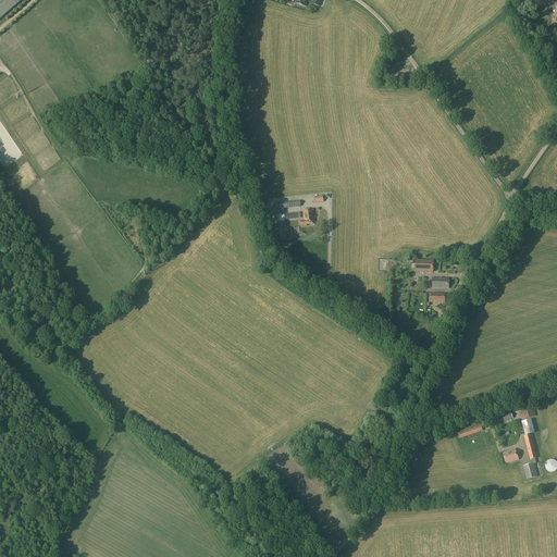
[(0,0),(0,19),(22,0),(0,0)]
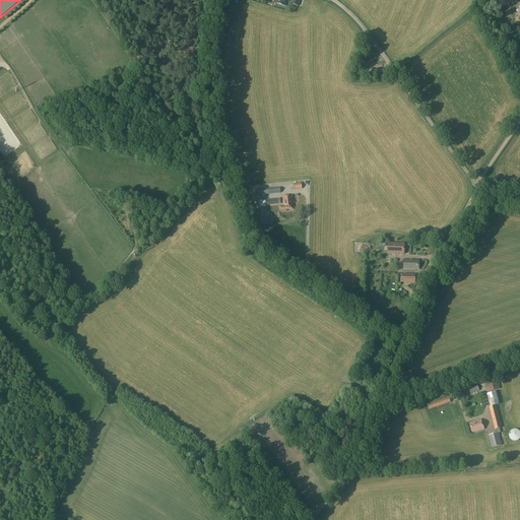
[(288,196),(288,195),(285,195),(285,197),(282,197),(283,206),(280,206),(280,211),(294,209),(295,209),(293,196),(288,196)]
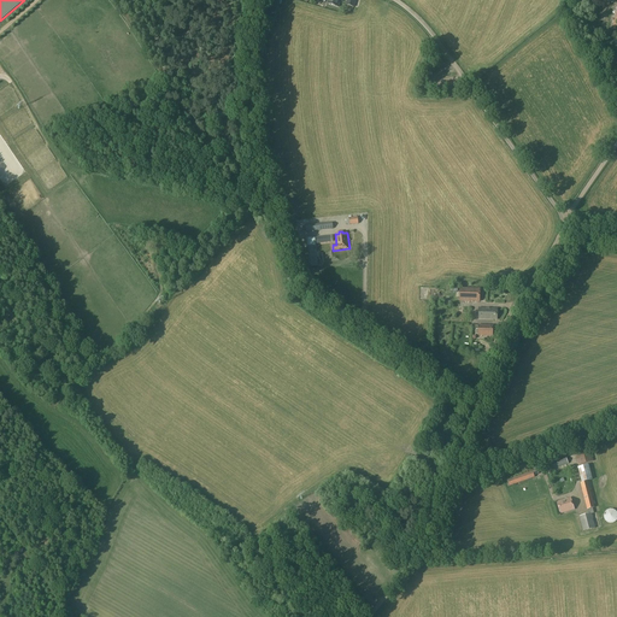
[(310,264),(318,263),(316,244),(334,241),(333,235),(307,238),(310,264)]
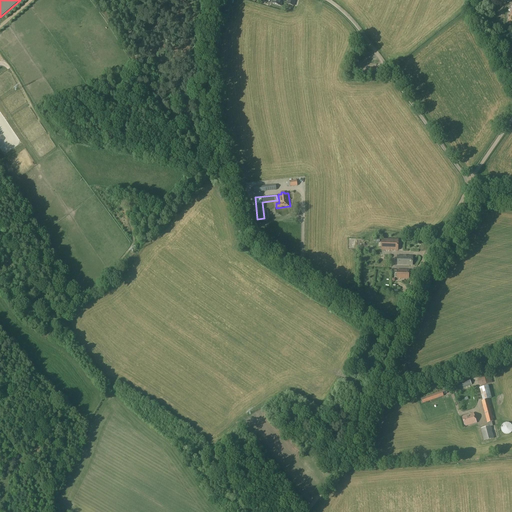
[(387,240),(384,240),(381,240),(381,249),(387,249),(398,249),(399,240),(387,240)]
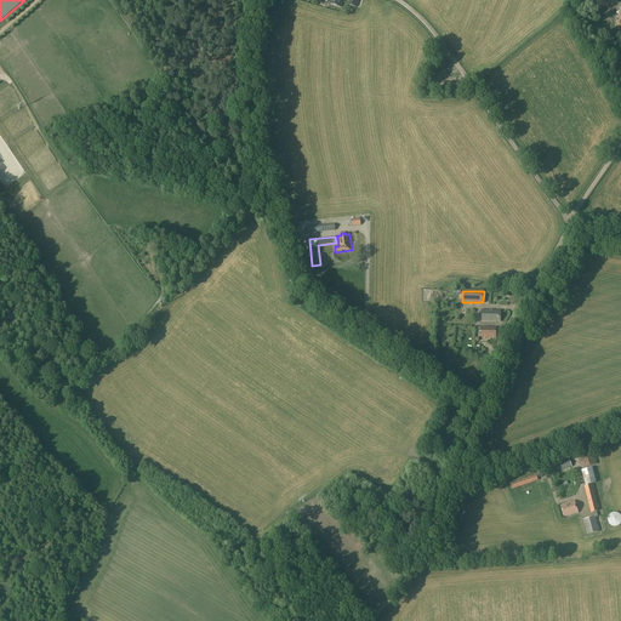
[(501,322),(501,311),(483,309),(483,322),(501,322)]
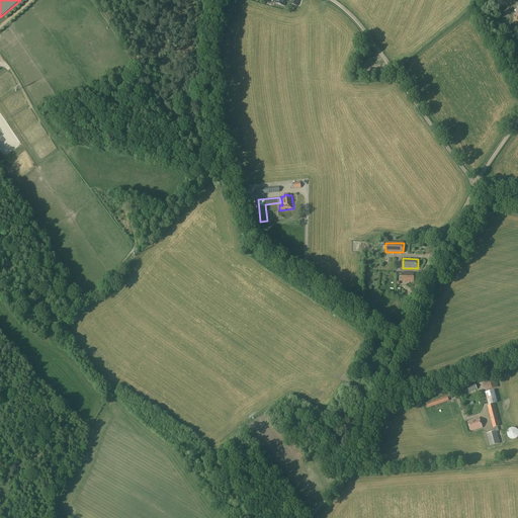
[(414,282),(414,273),(402,273),(402,281),(414,282)]
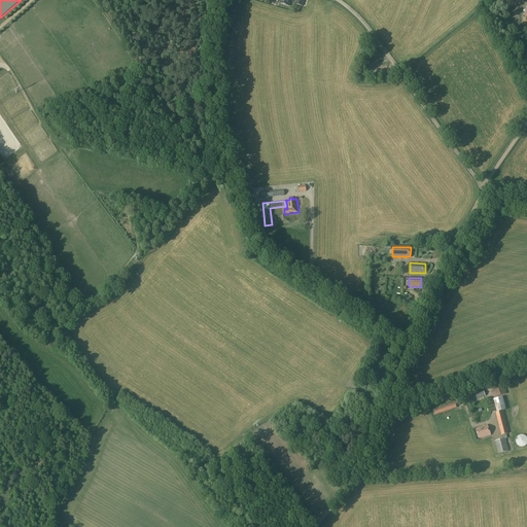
[(494,397),(506,393),(503,383),(491,387),(494,397)]
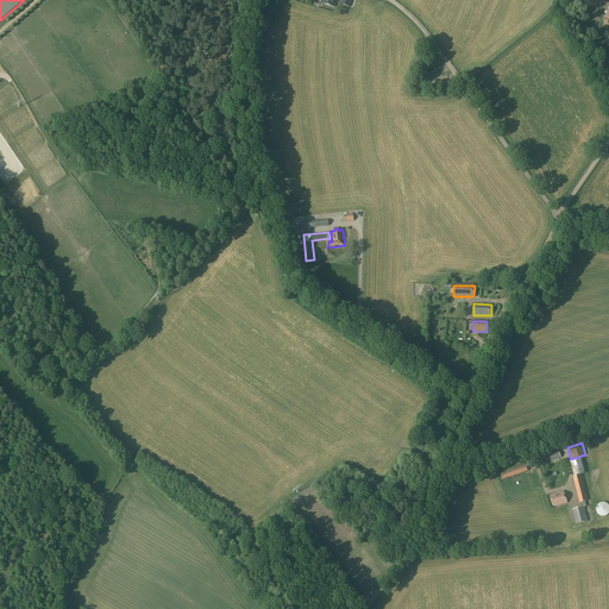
[(540,464),(562,457),(559,452),(538,458),(540,464)]
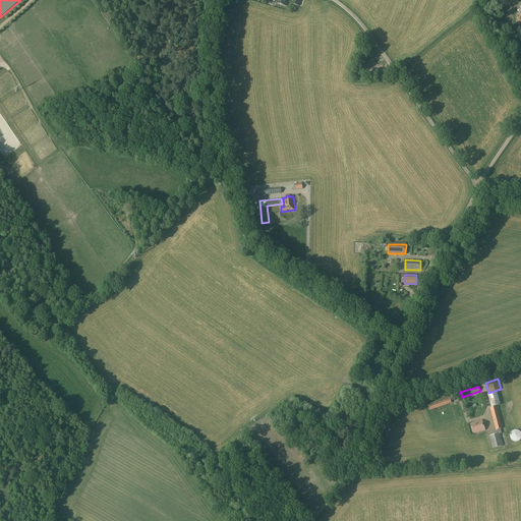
[(500,428),(502,427),(497,406),(500,405),(497,394),(488,396),(491,407),(490,408),(496,429),(497,433),(501,432),(500,428)]
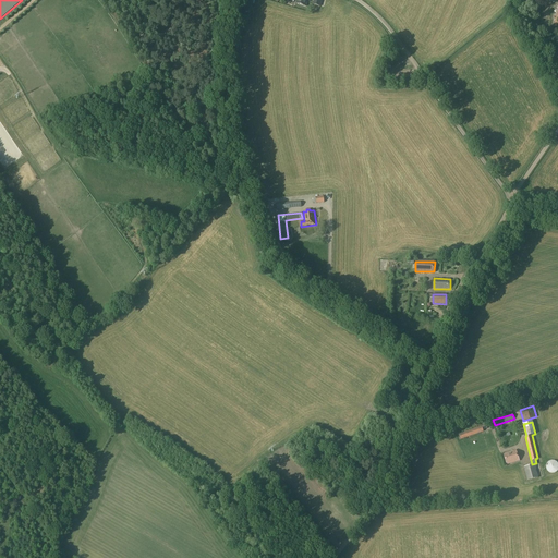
[(461,439),(483,432),(483,431),(487,428),(486,425),(459,435),(461,439)]
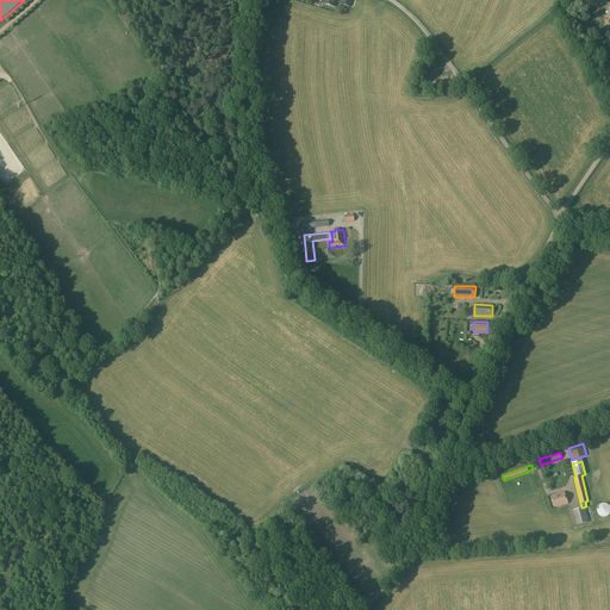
[(554,508),(568,504),(564,492),(551,496),(554,508)]
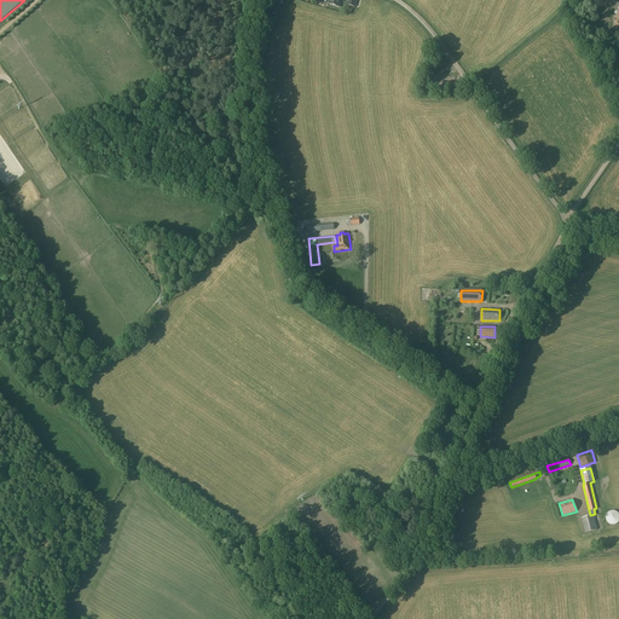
[(607,514),(606,516),(606,520),(607,522),(609,525),(612,525),(615,525),(618,524),(618,521),(618,514),(618,513),(615,512),(612,510),(609,512),(607,514)]
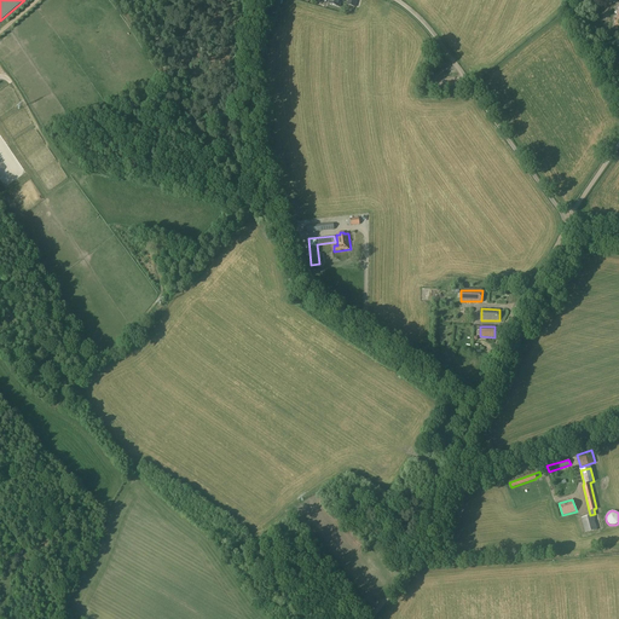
[(585,532),(597,530),(594,515),(582,519),(585,532)]
